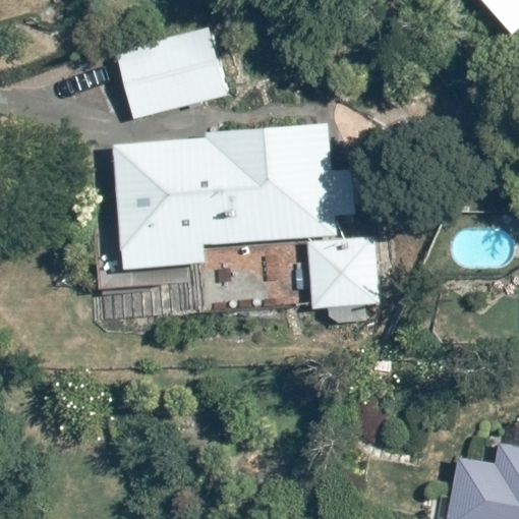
[(518,0),(480,0),(513,35),(518,29),(518,0)]
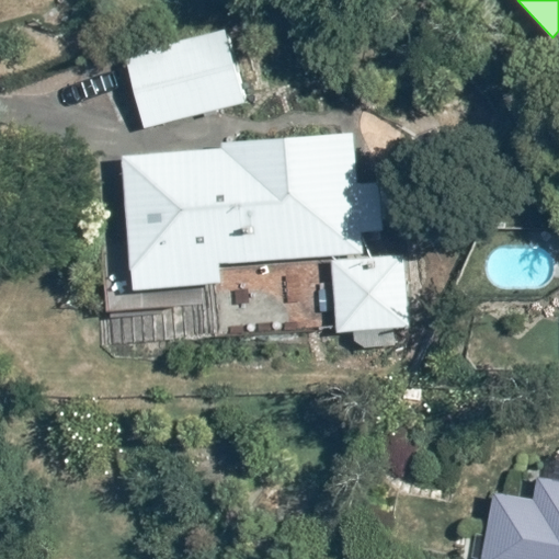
[(231,23),(123,52),(144,128),(251,100),(231,23)]
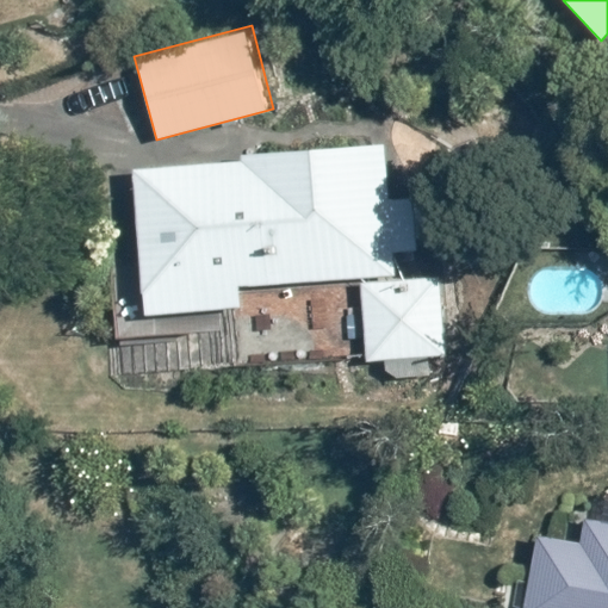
[(243,309),(242,283),(279,283),(280,323),(347,321),(346,273),(396,272),(394,144),(246,148),(246,161),(134,165),(137,311),(243,309)]
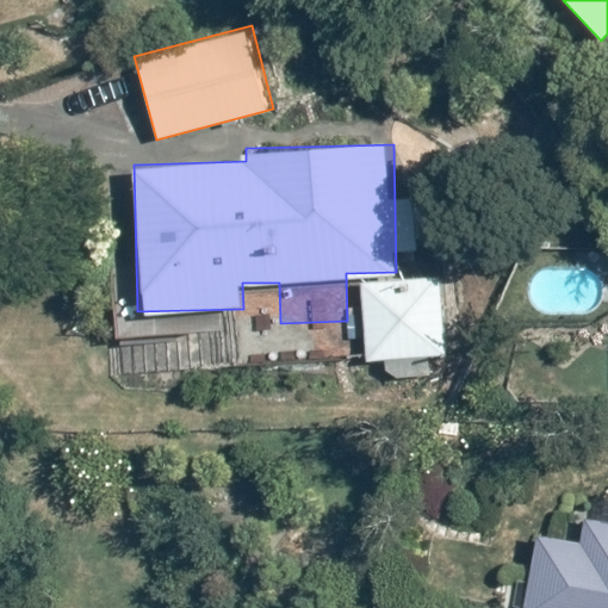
[(447,275),(355,283),(361,363),(453,355),(447,275)]
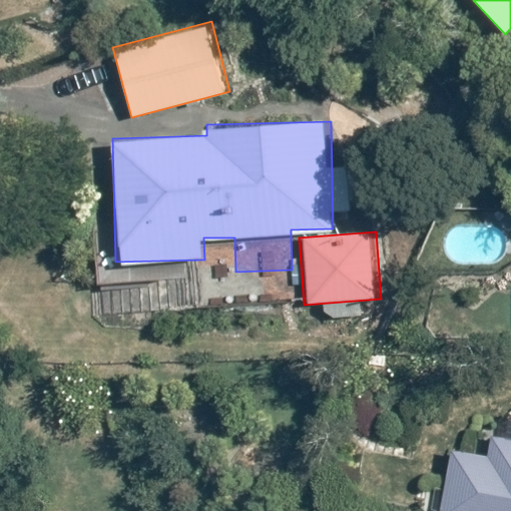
[(510,439),(495,436),(492,457),(450,450),(439,510),(510,510),(510,439)]
